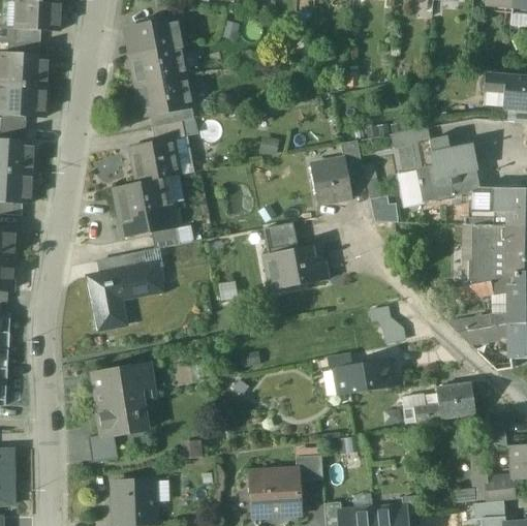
[(18,0),(17,29),(41,30),(56,31),(60,31),(62,0),(18,0)]
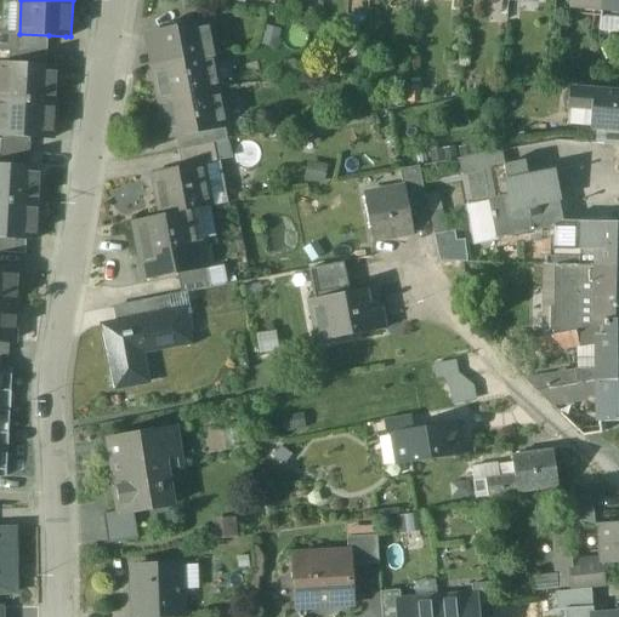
[(597,27),(618,29),(618,13),(600,11),(597,27)]
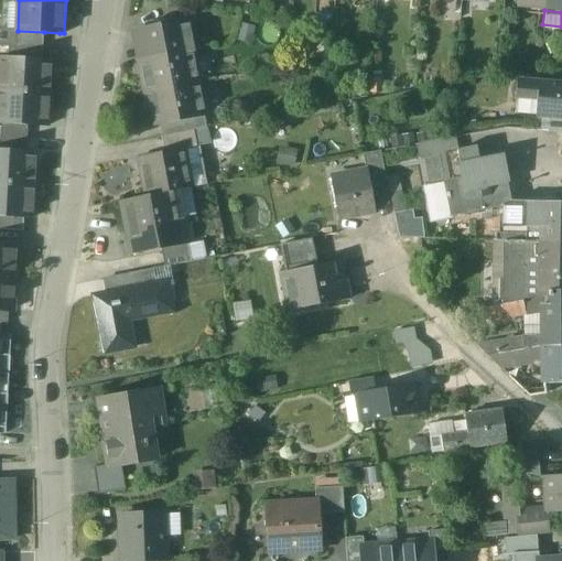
[(192,19),(174,22),(176,38),(180,38),(195,34),(192,19)]
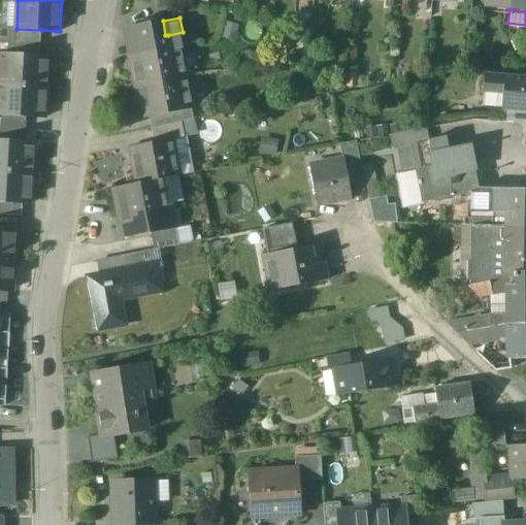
[(163,21),(134,27),(137,40),(165,35),(163,21)]
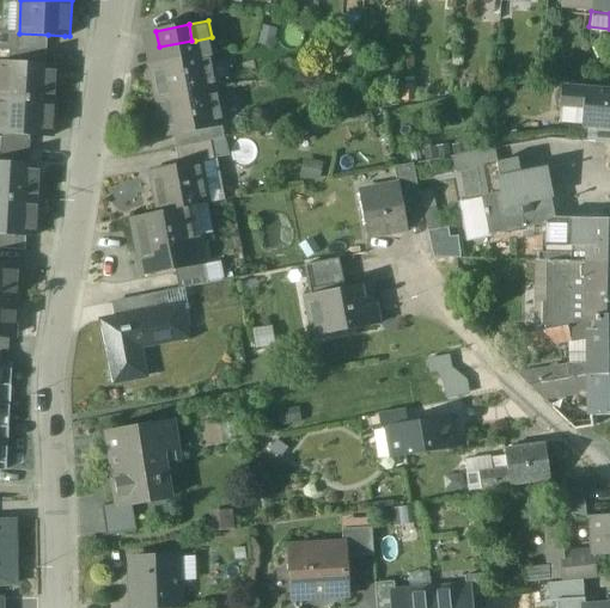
[(48,35),(19,34),(18,47),(47,48),(48,35)]
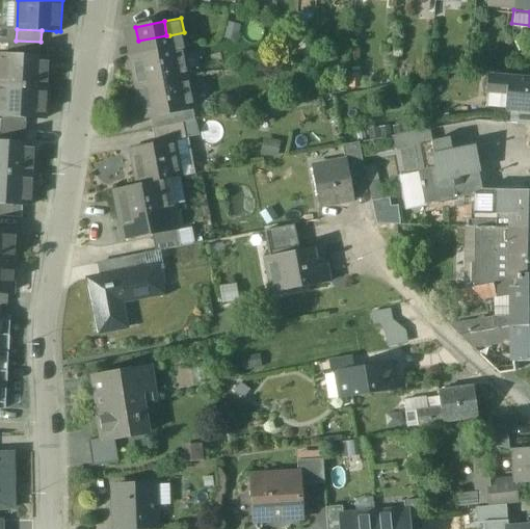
[(184,32),(169,35),(173,47),(182,45),(183,47),(186,46),(184,32)]
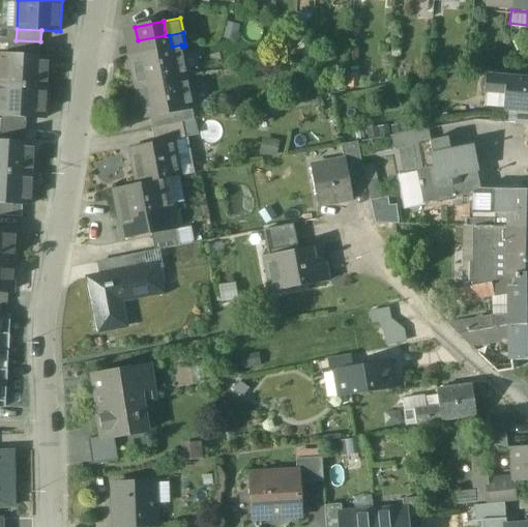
[(166,35),(138,40),(140,53),(172,47),(169,35),(166,35)]
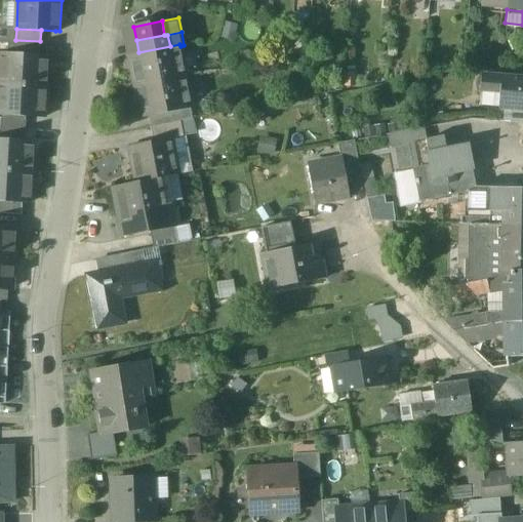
[(15,40),(9,40),(9,53),(39,54),(40,41),(15,40)]
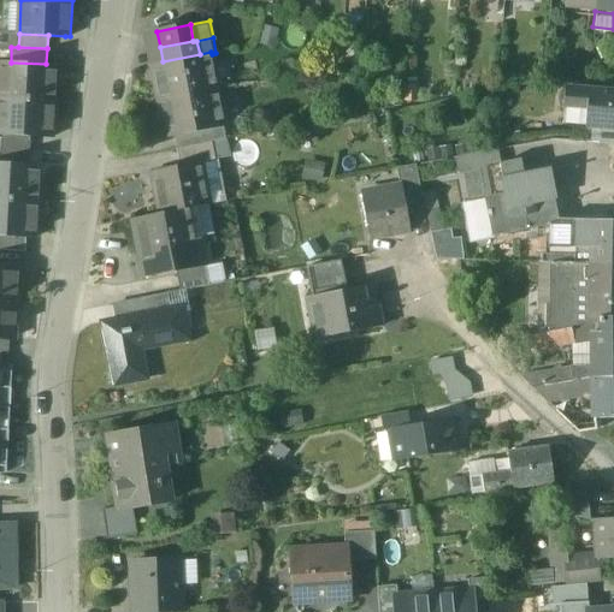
[(163,61),(154,64),(161,99),(218,88),(212,54),(211,52),(200,54),(163,61)]
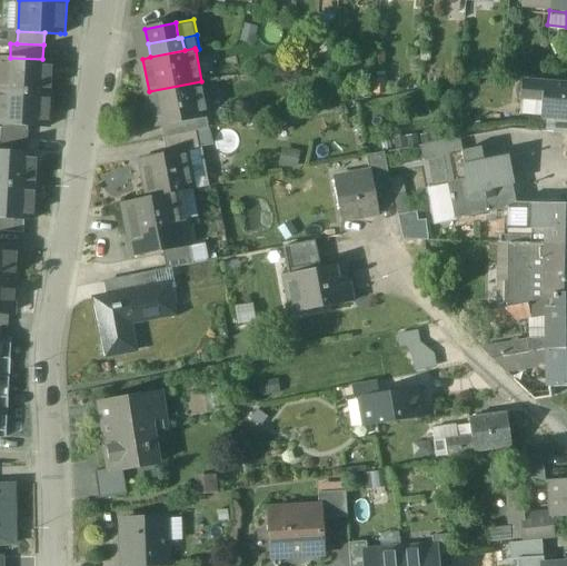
[(10,58),(0,57),(0,89),(51,92),(52,60),(42,59),(10,58)]
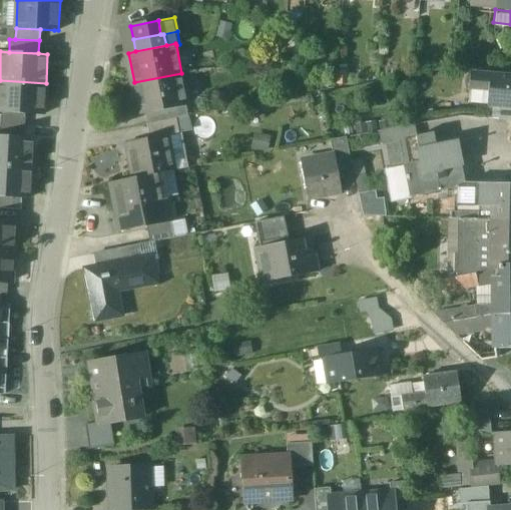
[(510,75),(471,72),(470,87),(490,88),(489,104),(494,104),(510,105),(510,75)]
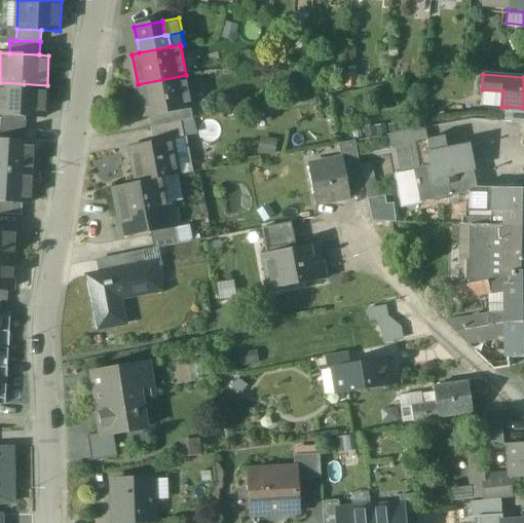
[(186,75),(138,84),(143,115),(150,114),(192,106),(186,75)]
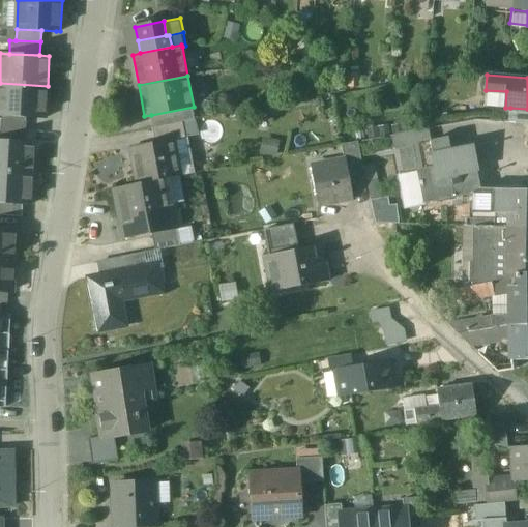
[(48,86),(0,83),(0,115),(2,115),(27,117),(46,117),(48,86)]
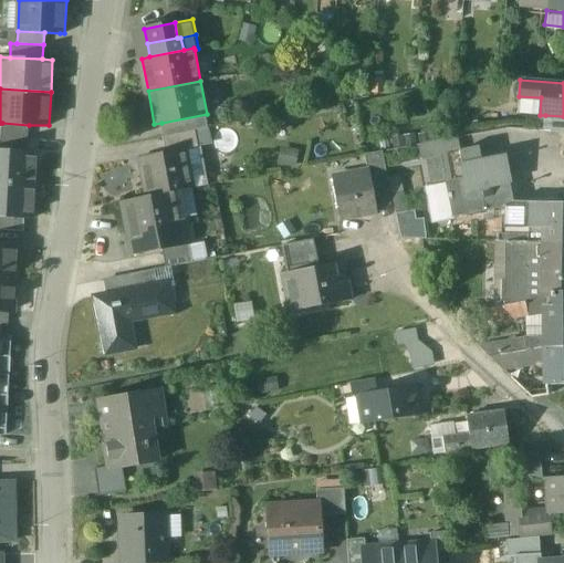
[(207,114),(162,123),(164,135),(196,129),(209,126),(207,114)]
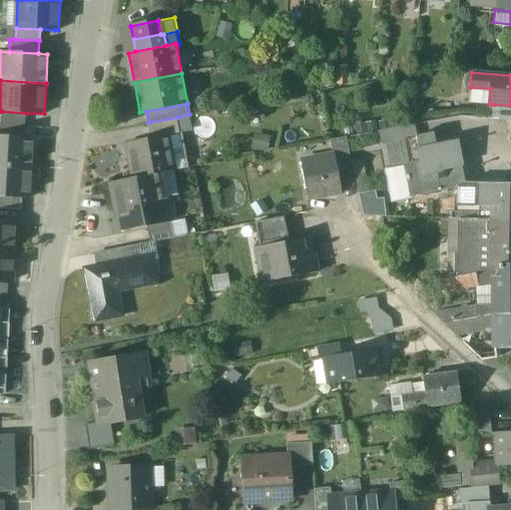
[(510,105),(494,104),(493,116),(510,117),(510,105)]
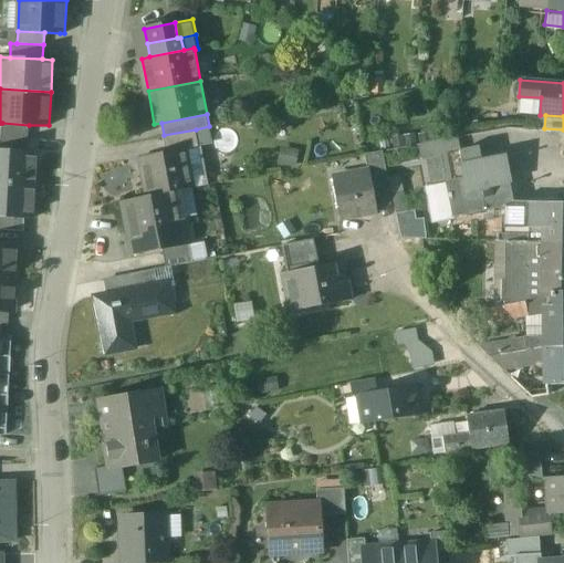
[(29,125),(2,123),(2,136),(29,137),(29,125)]
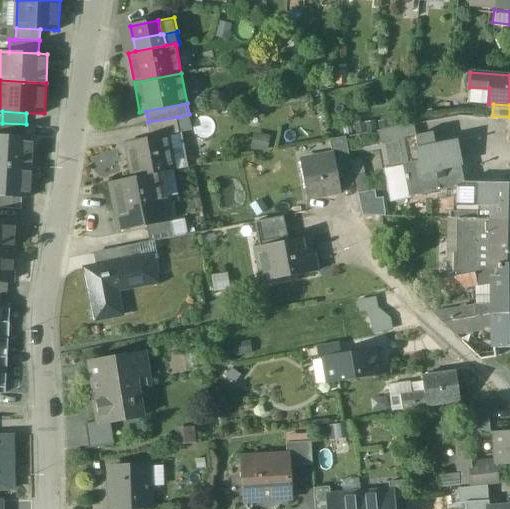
[(177,117),(148,122),(150,136),(167,133),(167,134),(180,132),(177,117)]
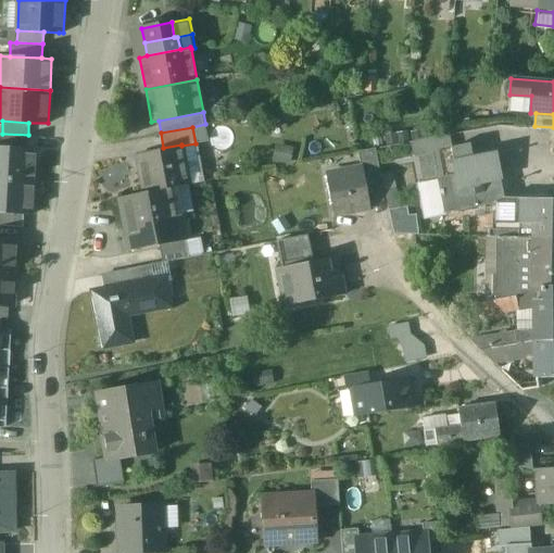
[(450,133),(412,140),(414,155),(422,154),(420,153),(453,147),(450,133)]
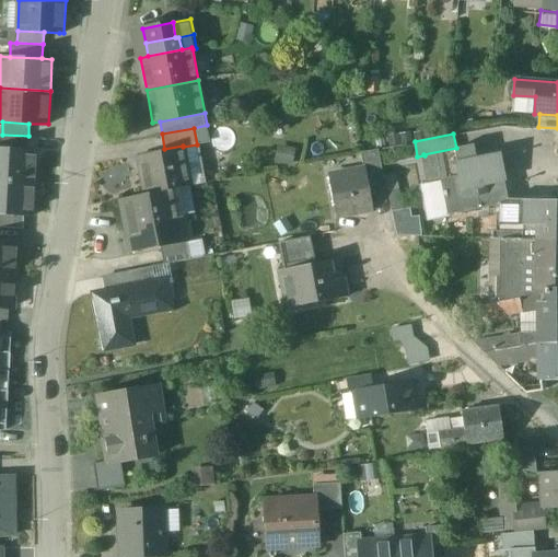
[(28,136),(2,135),(1,148),(27,149),(28,136)]
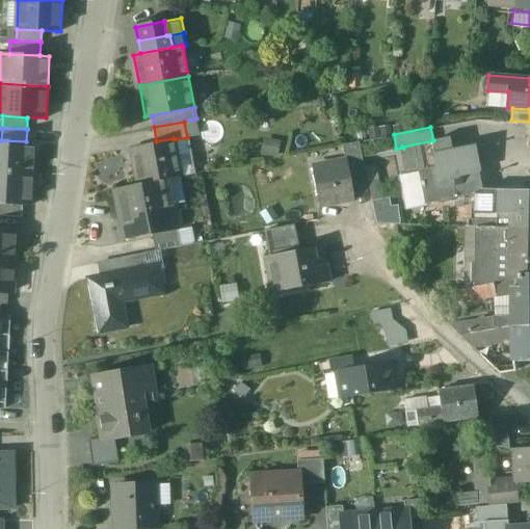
[(475,146),(453,150),(451,136),(433,140),(439,167),(441,175),(479,167),(475,146)]
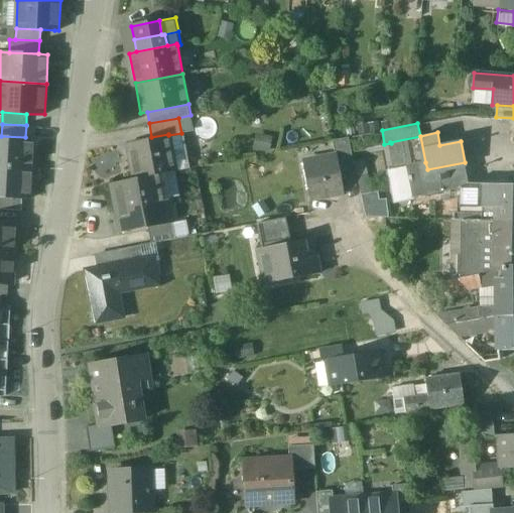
[(151,137),(128,142),(135,177),(163,172),(175,170),(168,135),(168,134),(151,137)]
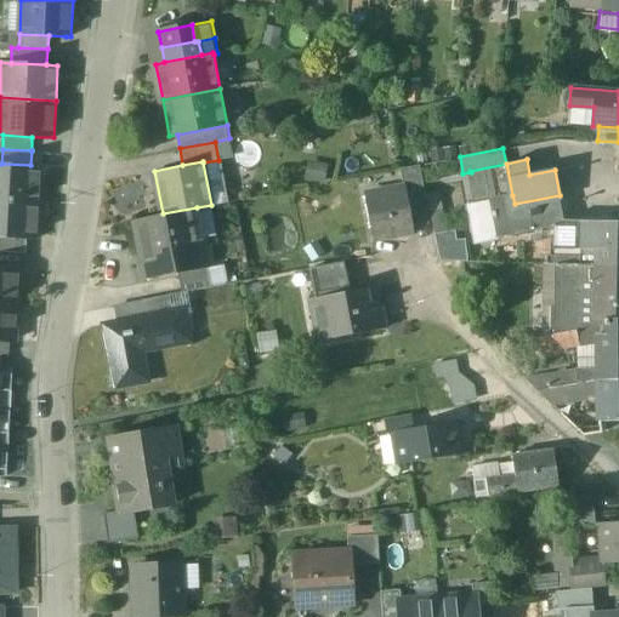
[(1,164),(0,163),(0,199),(39,201),(40,166),(30,165),(1,164)]
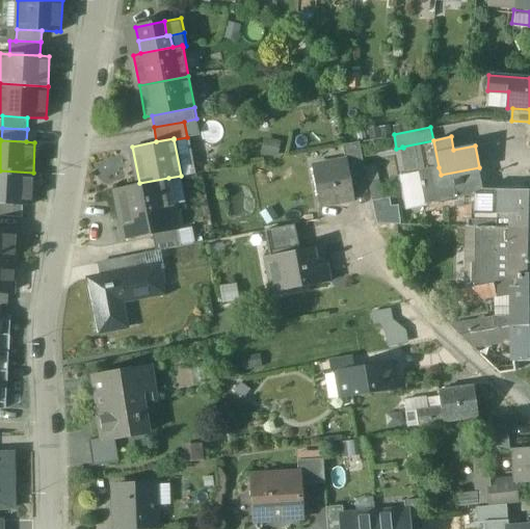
[(360,140),(343,143),(347,164),(348,164),(349,172),(365,168),(360,140)]
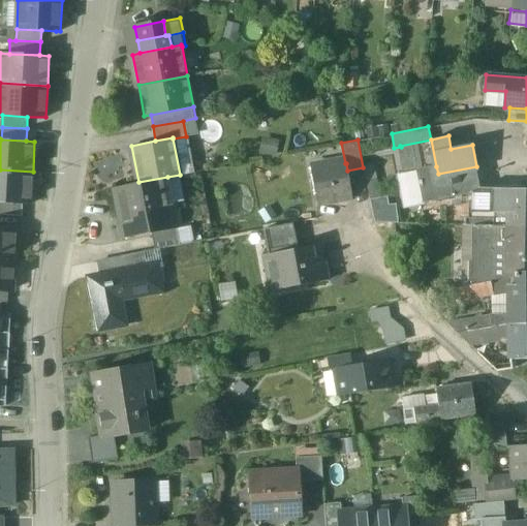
[(431,140),(400,146),(401,147),(406,174),(419,172),(417,169),(436,166),(431,140)]
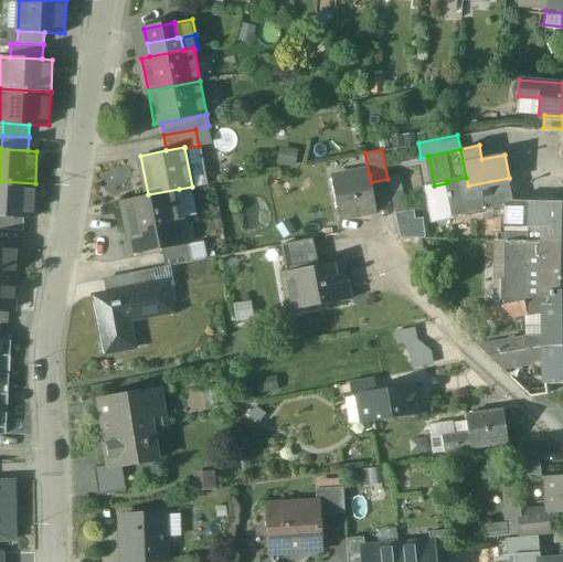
[(369,175),(332,181),(339,218),(376,211),(371,182),(370,175),(369,175)]
